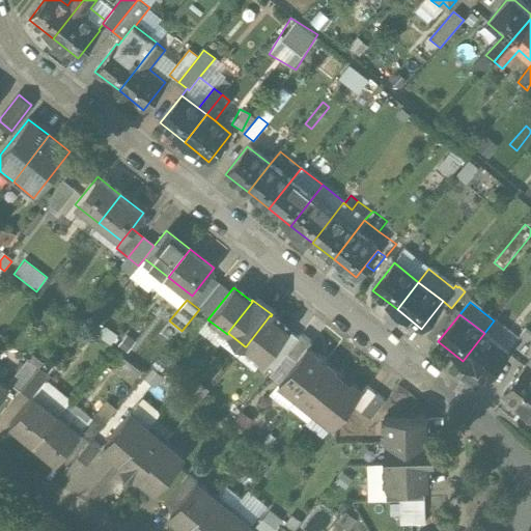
[(270,315),(246,346),(245,346),(244,347),(262,362),(287,329),(271,316),(270,315)]
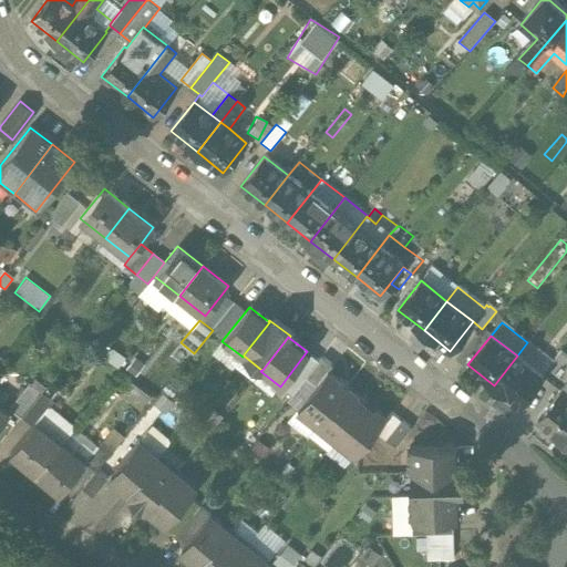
[(554,362),(527,342),(517,356),(543,375),(554,362)]
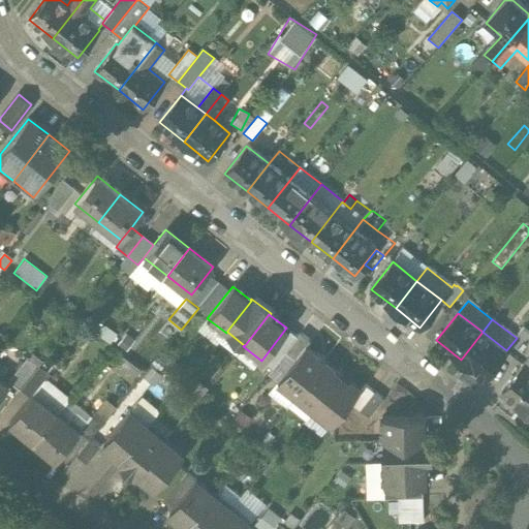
[(483,332),(461,360),(485,378),(506,351),(506,350),(483,332)]
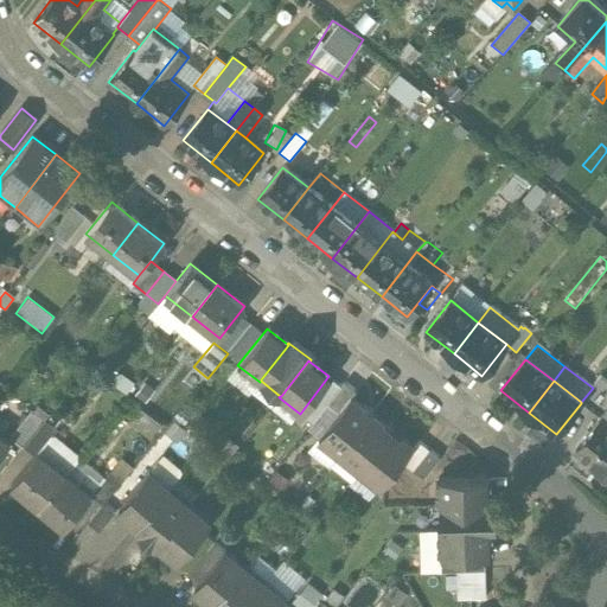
[(344,382),(326,404),(338,414),(350,397),(351,398),(356,391),(344,382)]
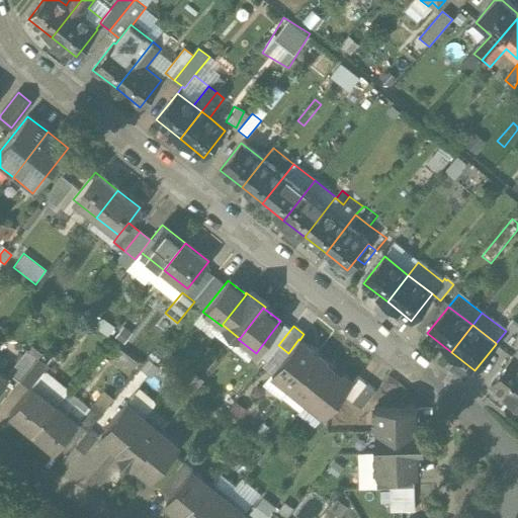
[(288,353),(271,374),(289,389),(316,355),(315,355),(309,349),(310,348),(299,340),(298,339),(288,353)]
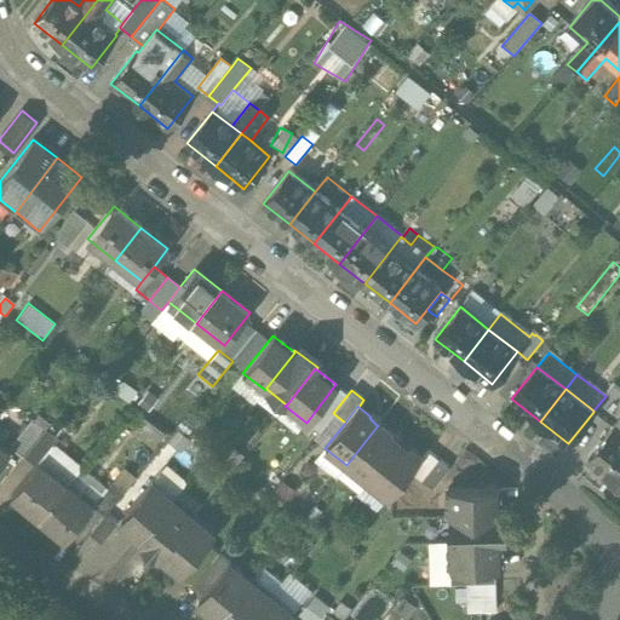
[(378,425),(346,465),(367,482),(399,442),(390,435),(391,432),(378,423),(377,425),(378,425)]
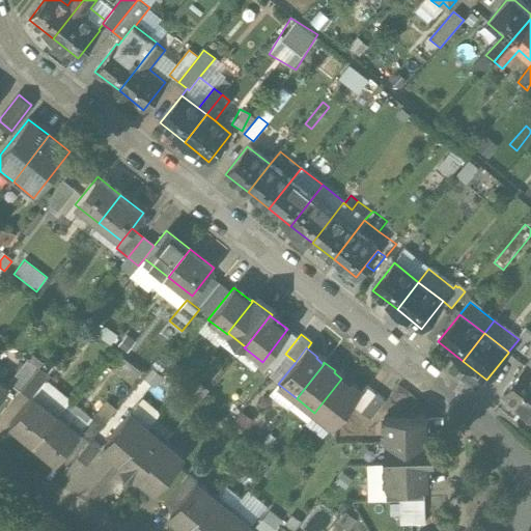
[(25,363),(9,382),(21,391),(36,372),(25,363)]
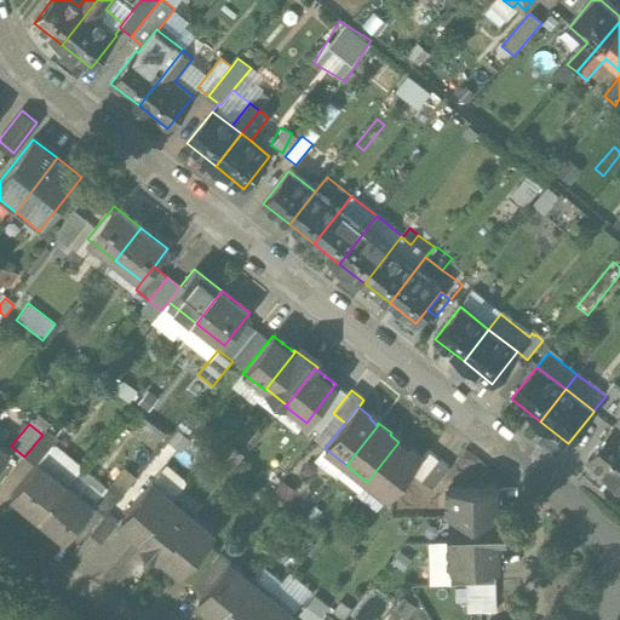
[(619,432),(613,426),(587,459),(615,482),(619,476),(619,432)]
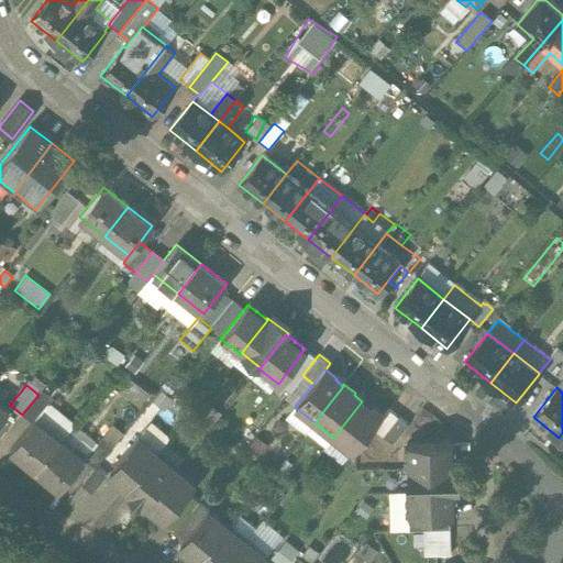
[(362,401),(333,438),(353,453),(373,428),(383,415),(382,414),(372,406),(371,408),(362,401)]
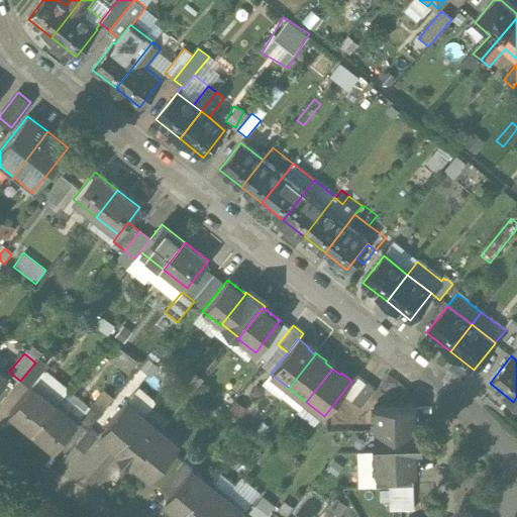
[(351,381),(342,393),(351,401),(366,383),(354,375),(350,380),(351,381)]
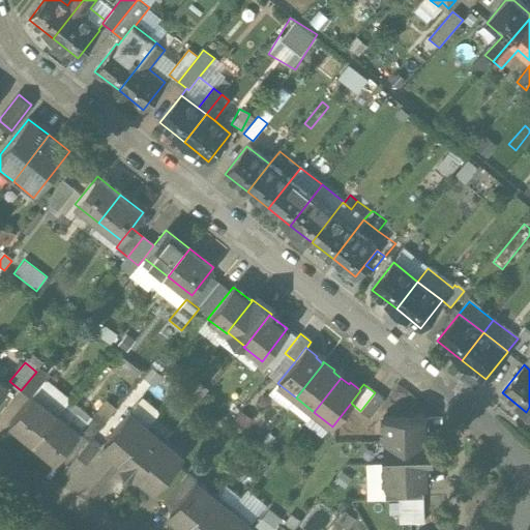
[(375,392),(360,411),(370,418),(384,400),(375,392)]
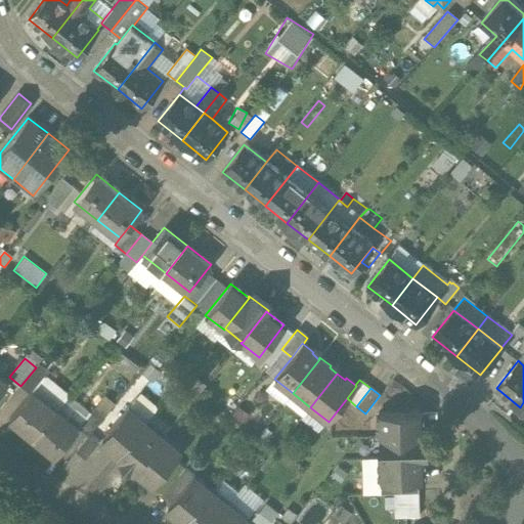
[(33,391),(10,419),(34,437),(56,410),(33,391)]
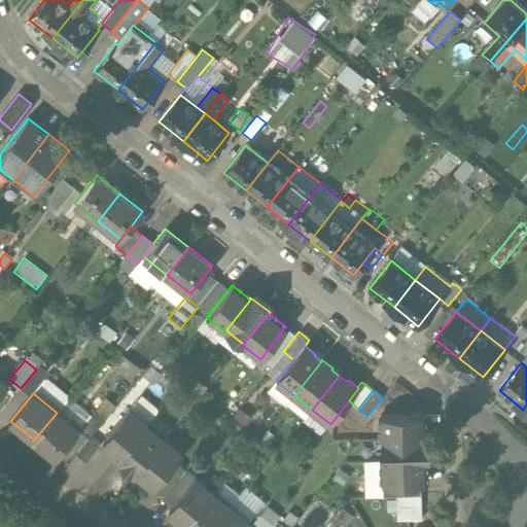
[(131,409),(104,440),(121,454),(123,455),(147,425),(148,424),(131,409)]
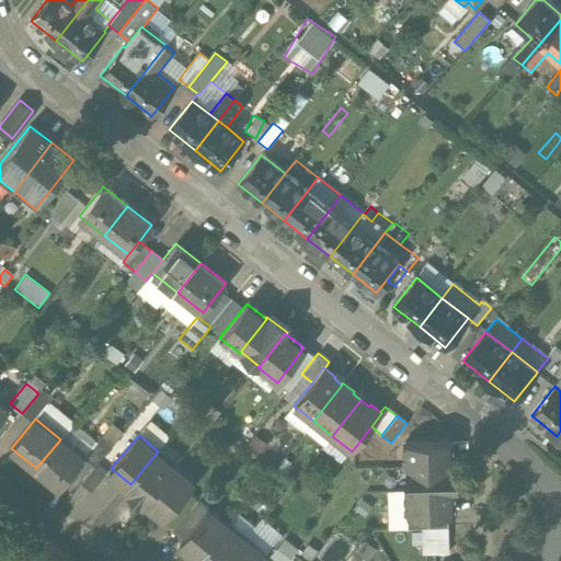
[(60,439),(36,468),(60,489),(84,459),(60,439)]
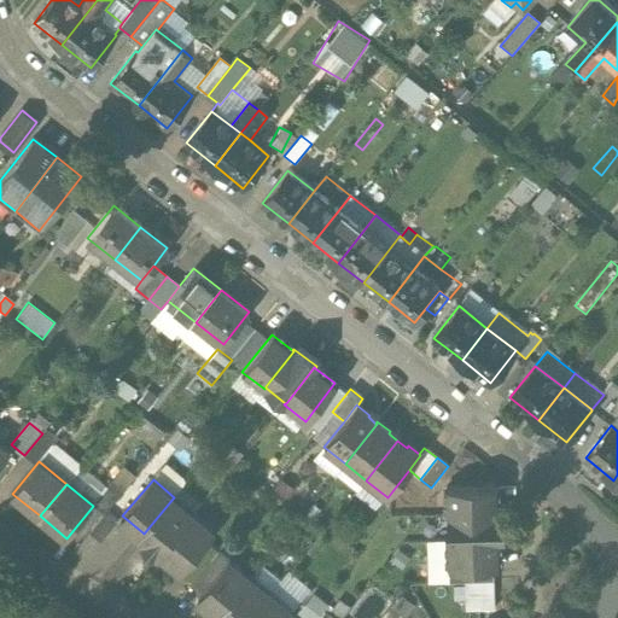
[(493,485),(447,488),(448,514),(450,514),(494,512),(493,485)]
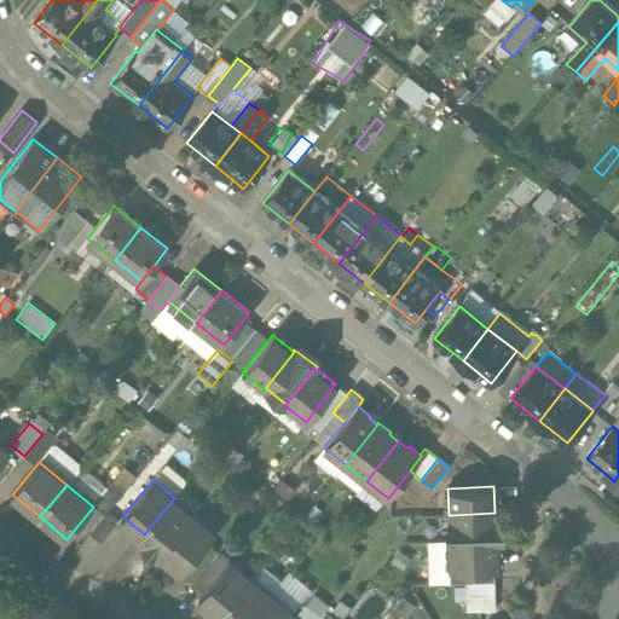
[(173,499),(144,534),(143,533),(142,536),(163,554),(165,553),(165,551),(194,516),(192,516),(173,499)]
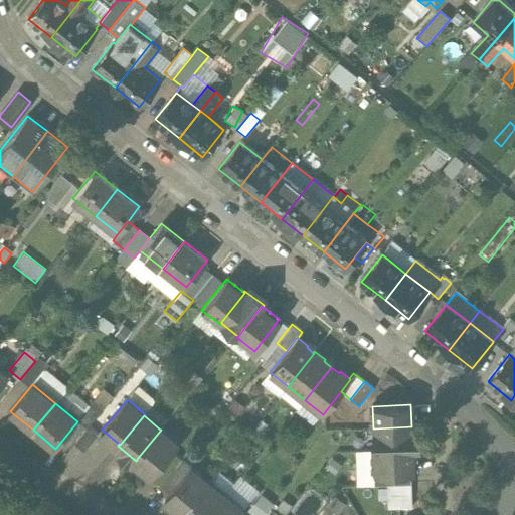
[(90,426),(75,444),(84,451),(98,434),(90,426)]
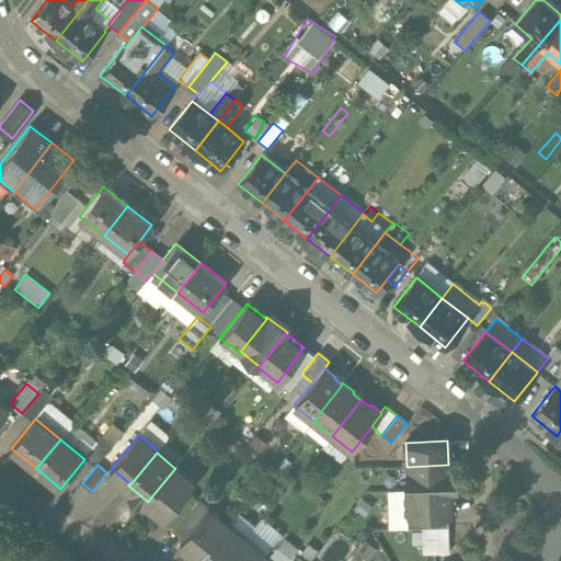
[(448,465),(409,467),(409,490),(409,491),(449,489),(449,490),(451,490),(450,465),(448,465)]
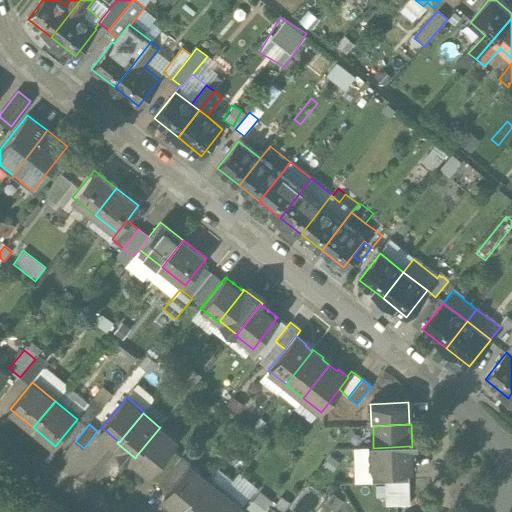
[(160,427),(136,456),(136,457),(152,470),(178,440),(160,425),(159,427),(160,427)]
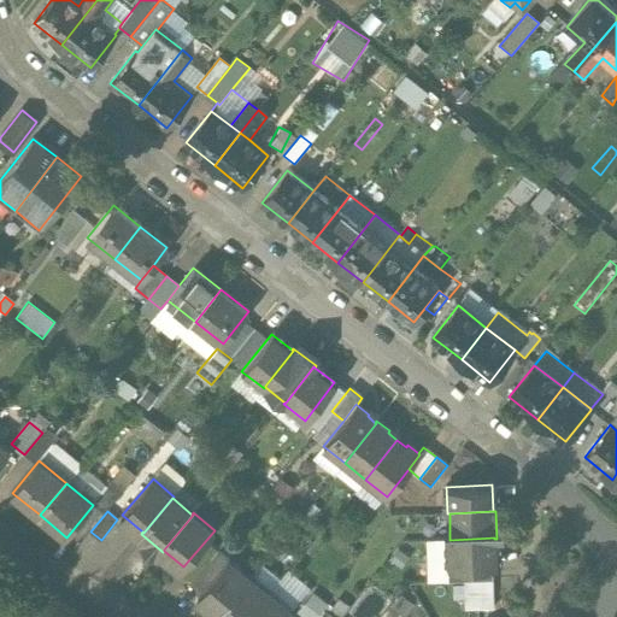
[(494,538),(450,540),(450,539),(448,540),(450,565),(492,564),(495,564),(494,539),(494,538)]
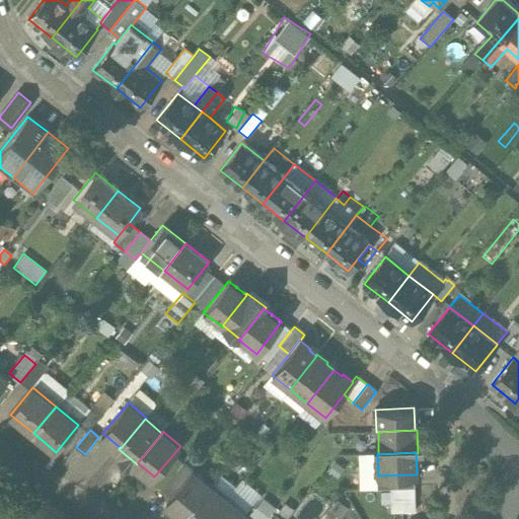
[(183,462),(160,491),(169,498),(193,470),(183,462)]
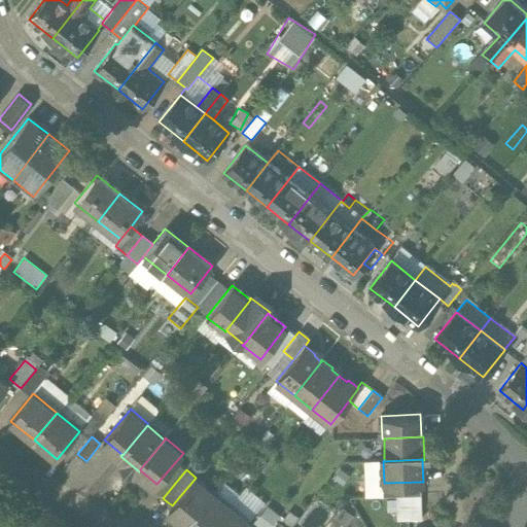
[(172,505),(170,508),(187,523),(188,524),(213,494),(214,493),(196,478),(172,505)]
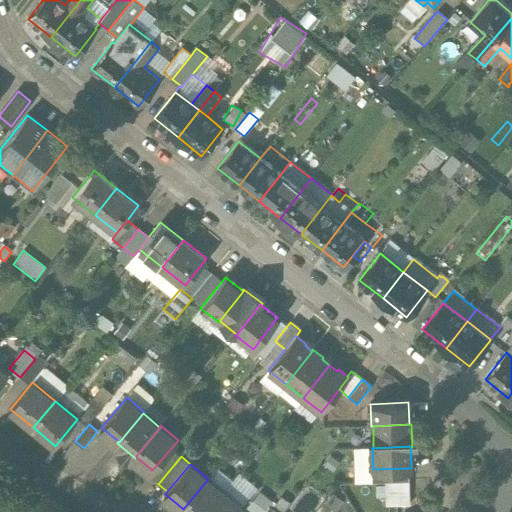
[(408,468),(373,469),(373,482),(386,482),(408,481),(408,468)]
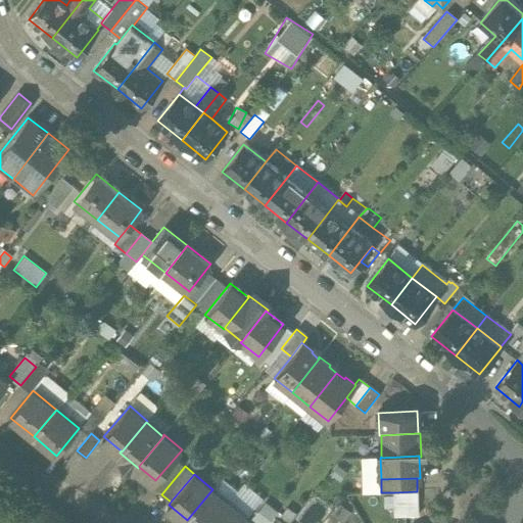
[(211,490),(187,520),(186,519),(185,521),(187,522),(212,522),(229,505),(228,504),(211,490)]
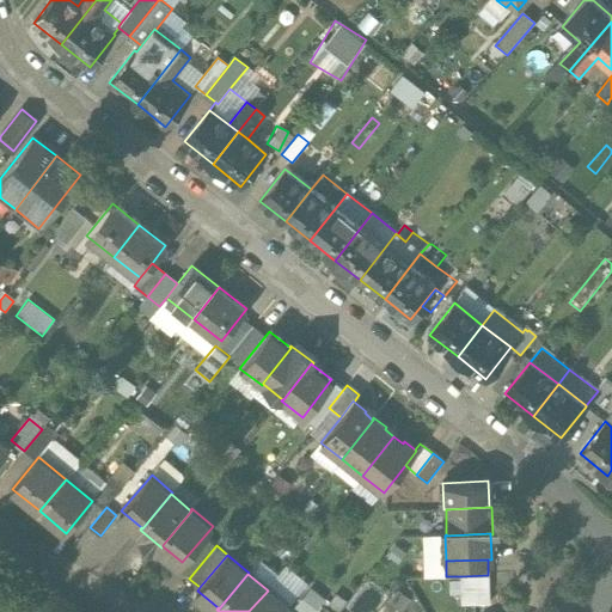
[(488,575),(461,576),(463,604),(489,603),(488,575)]
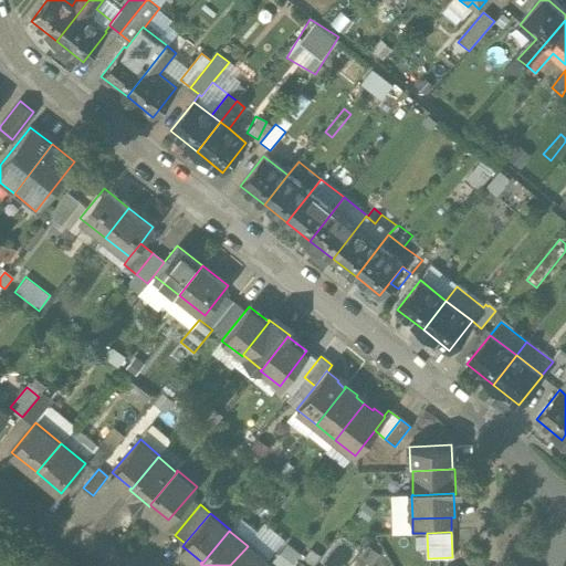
[(248,546),(230,565),(261,565),(268,559),(248,544),(247,545),(248,546)]
